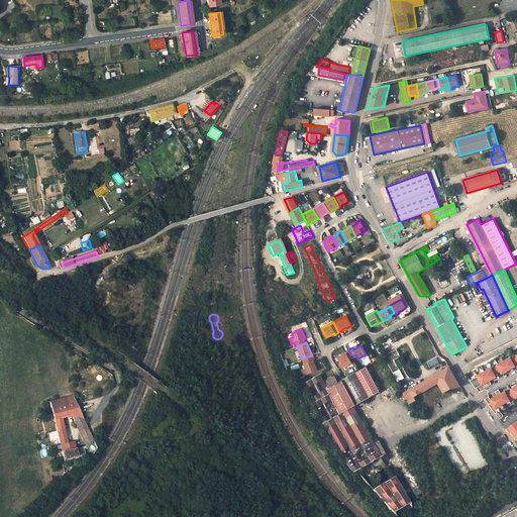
[(384,355),(392,372),(398,369),(393,359),(400,355),(396,348),(384,355)]
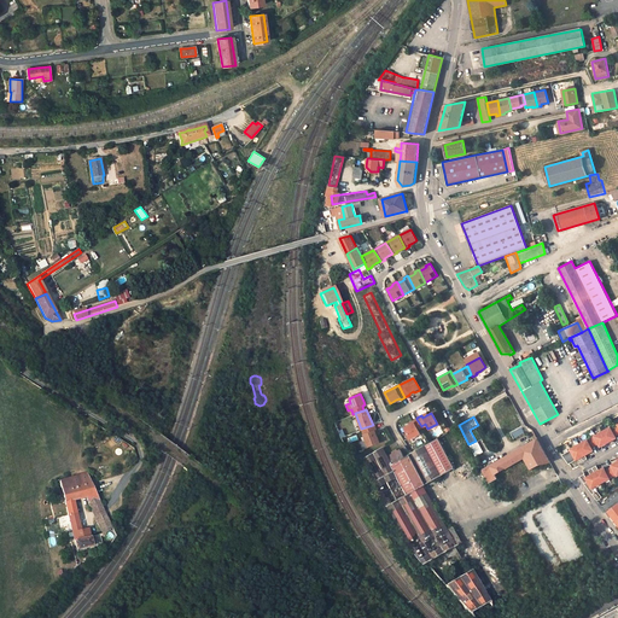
[(421,426),(417,419),(412,421),(413,423),(409,425),(403,427),(409,438),(419,432),(417,429),(421,426)]
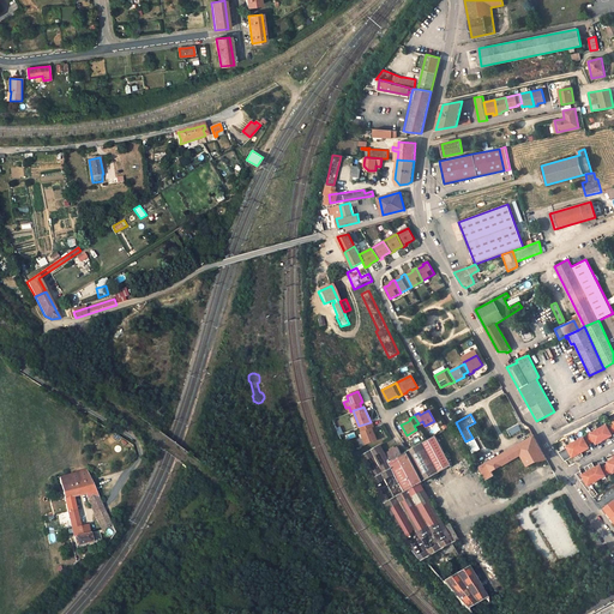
[(365,443),(375,439),(373,432),(371,428),(373,427),(371,422),(359,426),(365,443)]
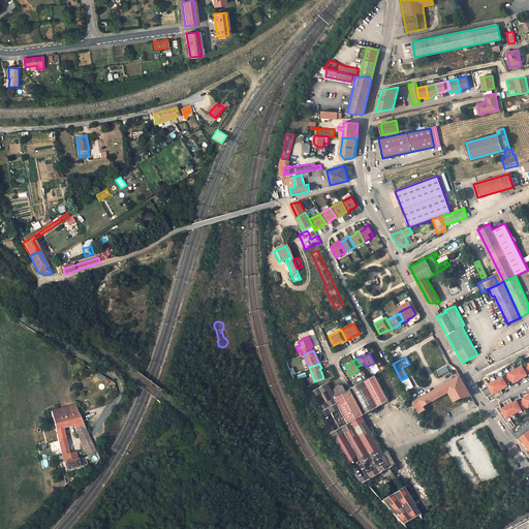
[(526,373),(528,371),(526,365),(523,367),(522,366),(516,370),(521,378),(527,375),(526,373)]
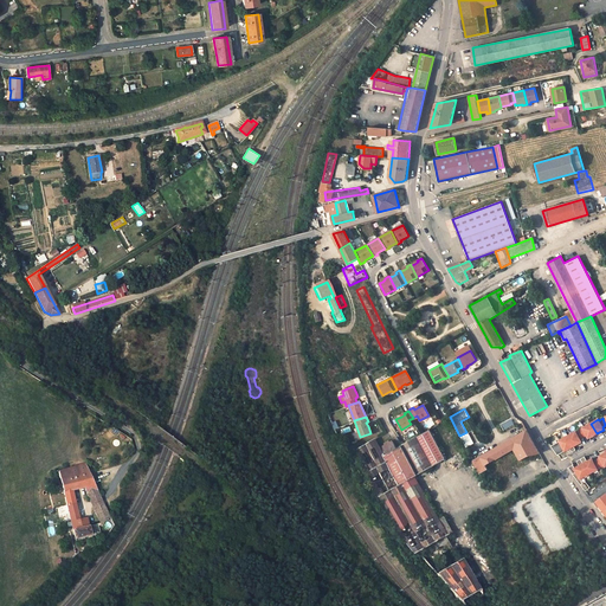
[(588,438),(597,433),(591,424),(582,427),(582,429),(579,430),(584,437),(587,434),(588,438)]
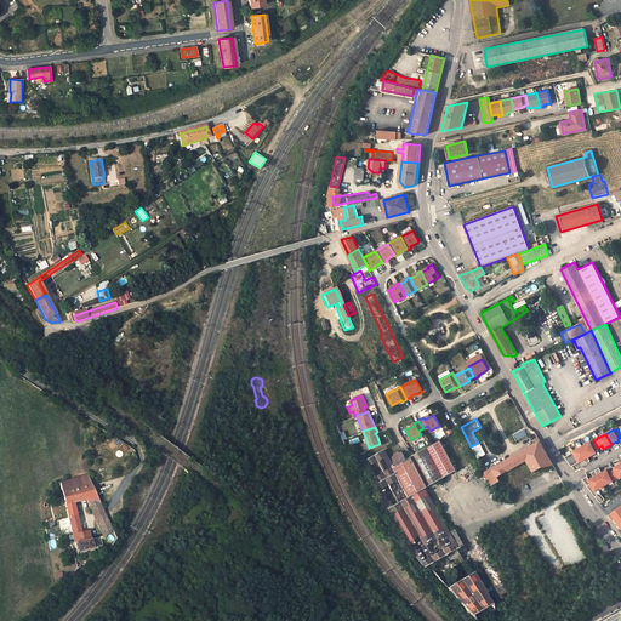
[(438,439),(423,446),(442,477),(455,469),(438,439)]
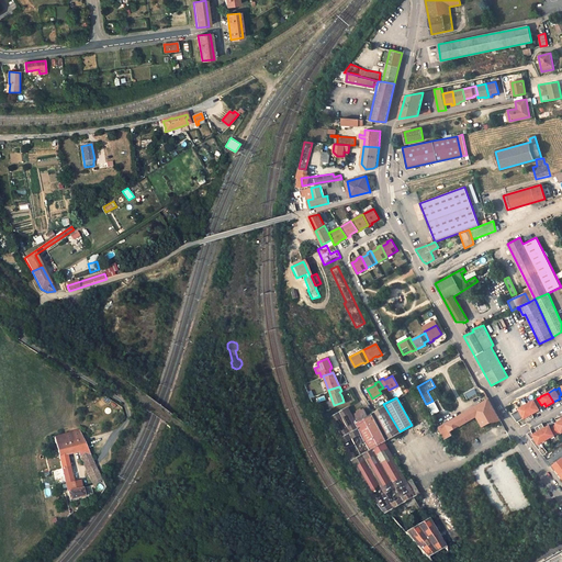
[(489,398),(462,414),(467,422),(476,416),(482,426),(492,422),(501,420),(489,398)]
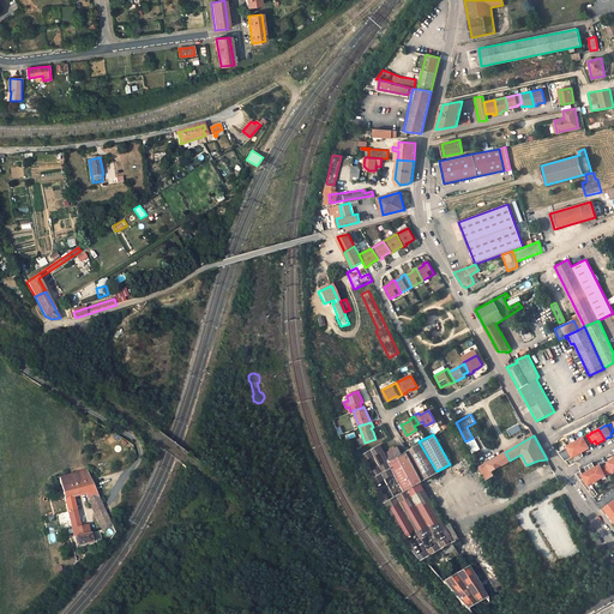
[(588,445),(591,443),(587,435),(584,438),(583,437),(572,444),(579,458),(584,456),(582,452),(589,447),(588,445)]
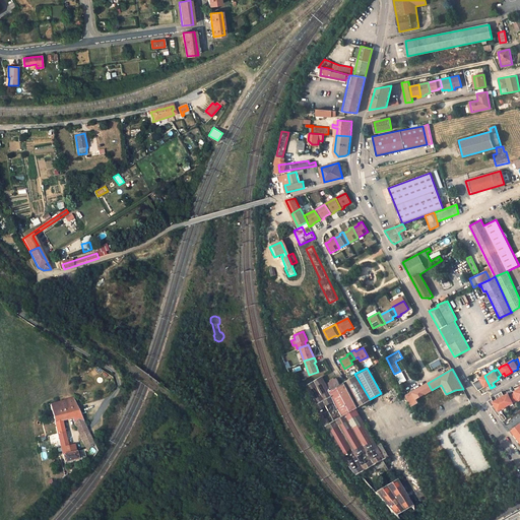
[(403,371),(395,374),(399,383),(406,381),(403,371)]
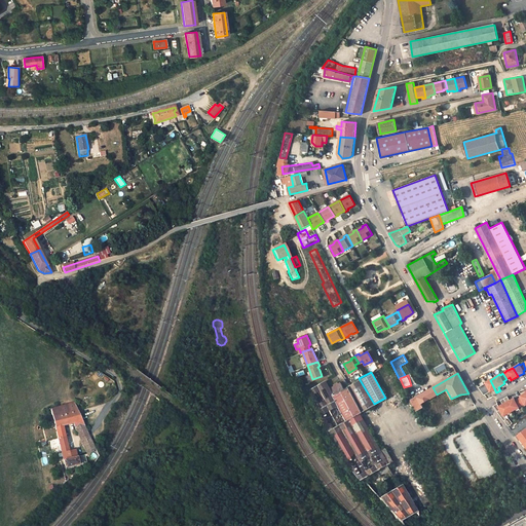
[(359,378),(342,387),(330,395),(333,400),(344,420),(359,413),(374,404),(359,378)]
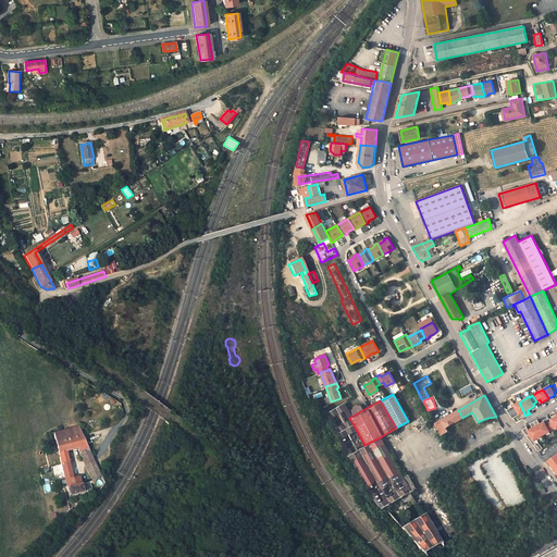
[(337,432),(353,423),(349,418),(346,411),(342,404),(338,405),(326,412),(337,432)]
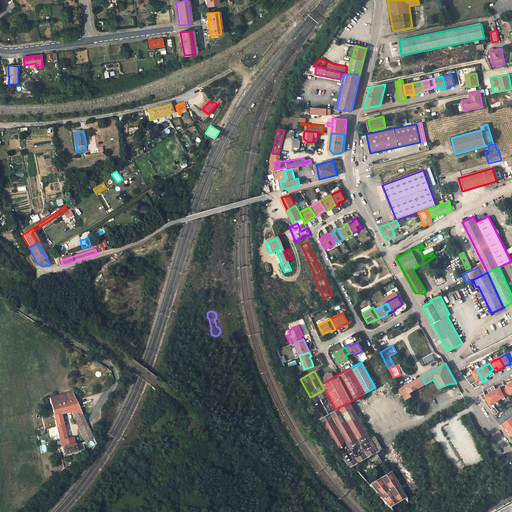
[(321,384),(333,377),(330,371),(318,378),(321,384)]
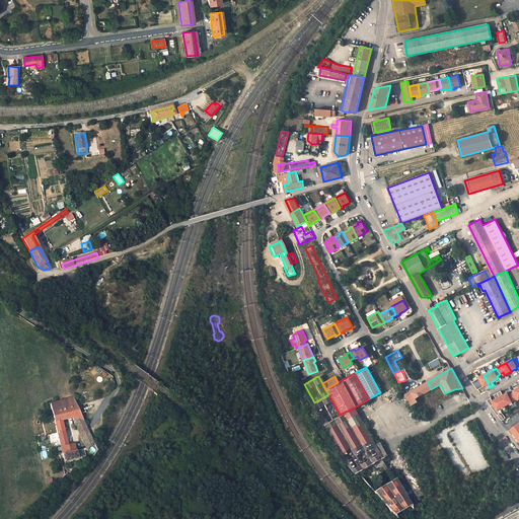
[(431,389),(427,382),(420,385),(424,393),(431,389)]
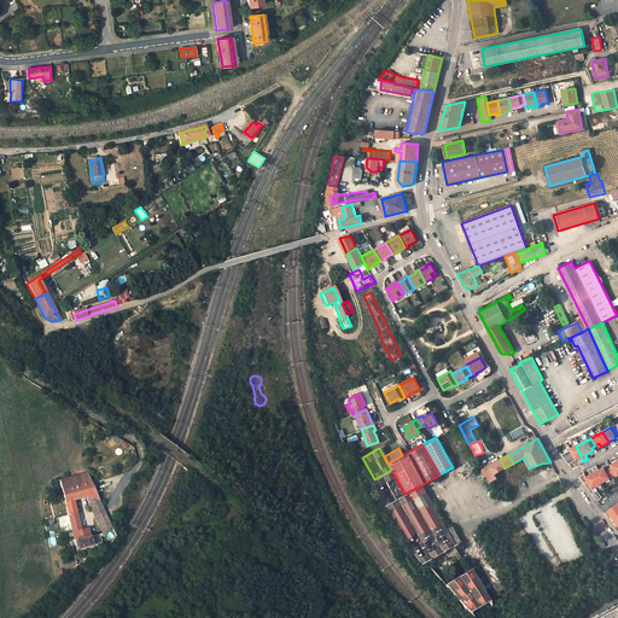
[(505,468),(500,459),(488,466),(493,472),(494,474),(505,468)]
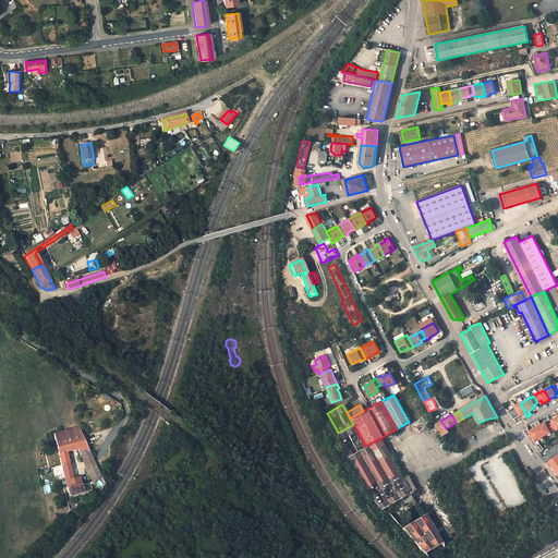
[(554,431),(549,423),(546,425),(545,423),(541,425),(538,421),(535,423),(543,437),(550,433),(550,432),(554,431)]
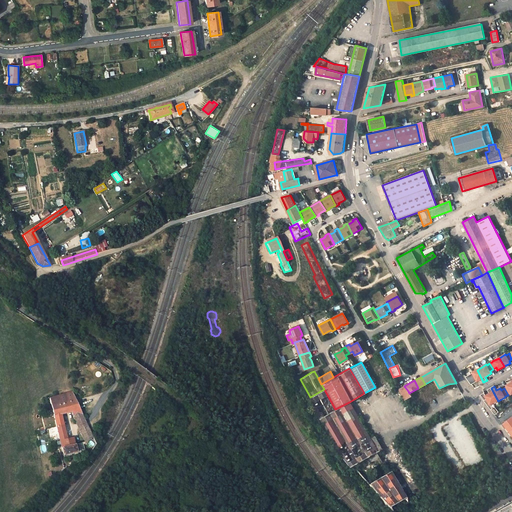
[(485,395),(490,404),(498,401),(491,388),(487,389),(489,393),(485,395)]
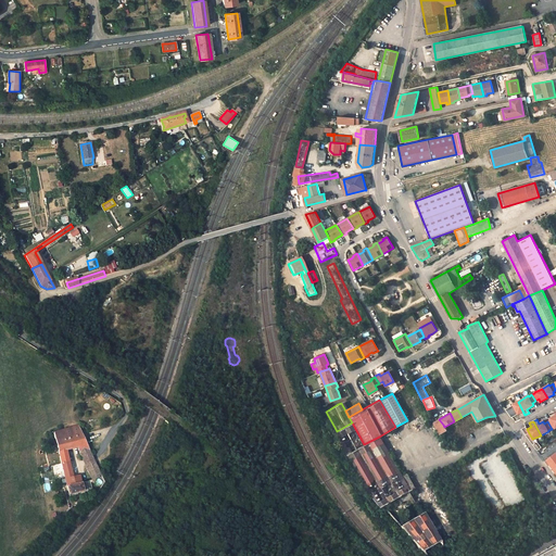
[(364,444),(352,422),(337,431),(336,432),(342,446),(348,453),(364,444)]
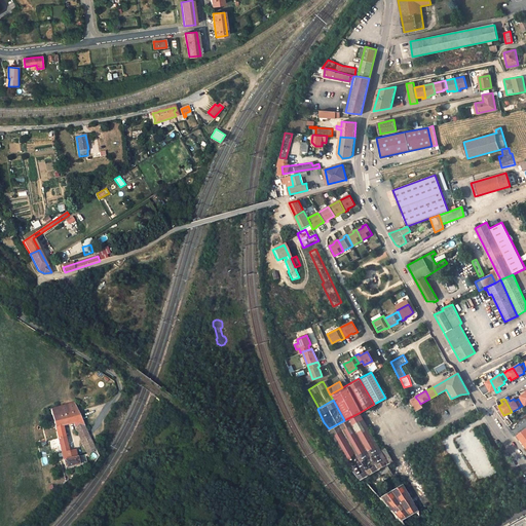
[(62,426),(74,422),(70,413),(77,410),(74,402),(51,409),(63,452),(59,454),(60,457),(64,456),(67,467),(78,464),(76,456),(71,458),(69,451),(62,426)]
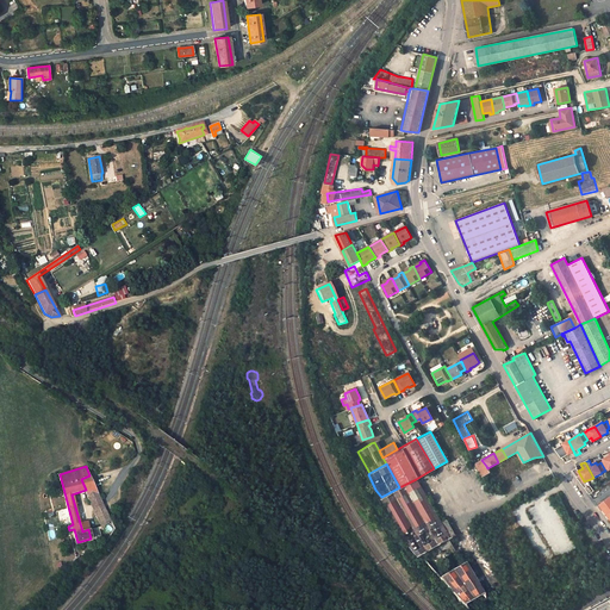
[(486,466),(478,470),(483,475),(491,471),(489,467),(487,468),(486,466)]
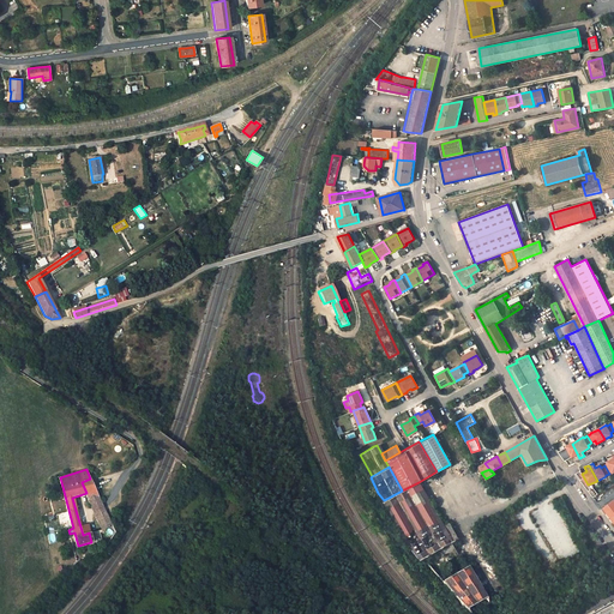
[(112,525),(90,479),(82,482),(86,493),(103,529),(112,525)]
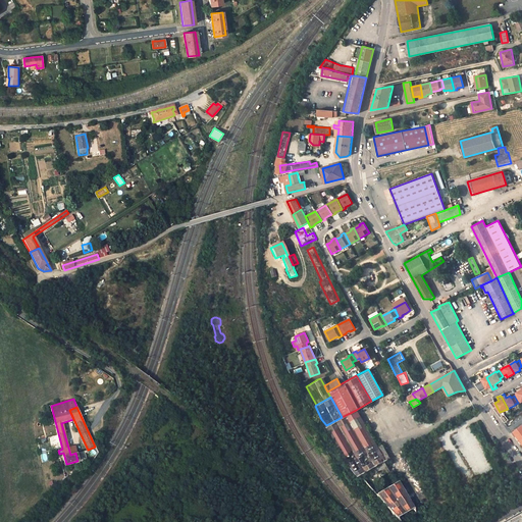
[(366,427),(356,410),(342,417),(326,425),(336,445),(366,427)]
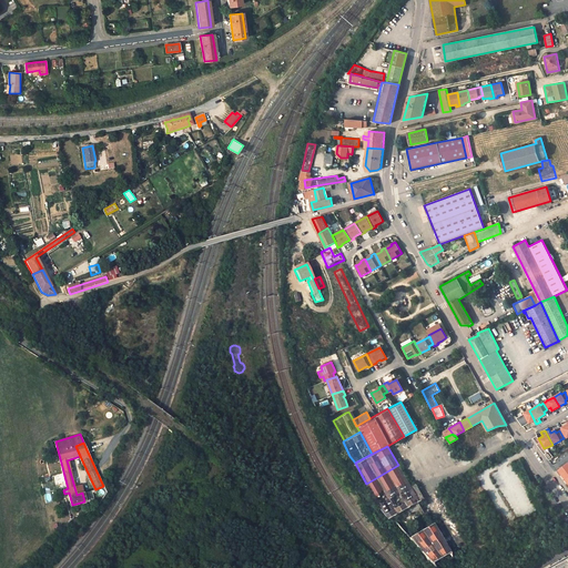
[(379,503),(411,486),(398,465),(366,484),(379,503)]
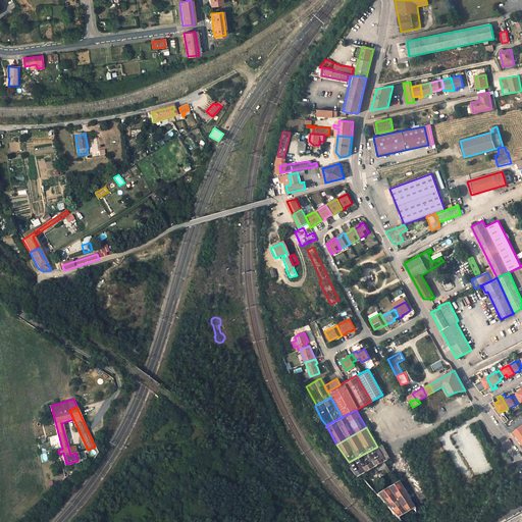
[(383,444),(378,447),(386,459),(390,457),(383,444)]
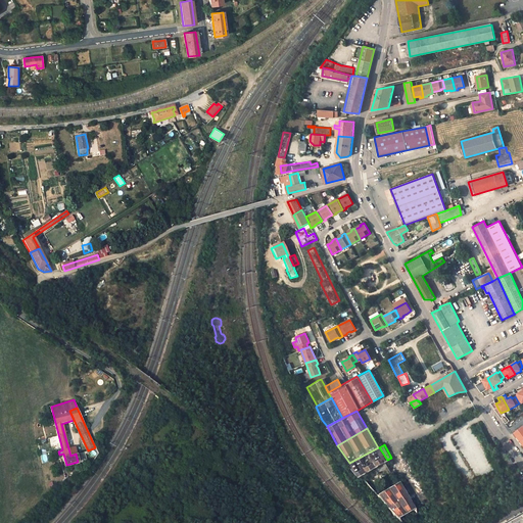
[(386,461),(378,447),(349,463),(360,475),(386,461)]
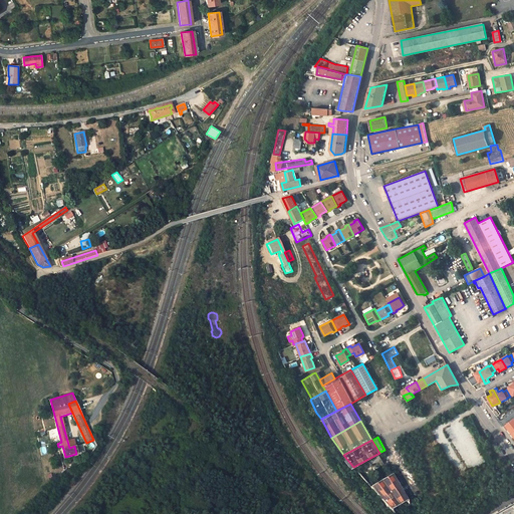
[(82,444),(74,446),(76,454),(84,452),(82,444)]
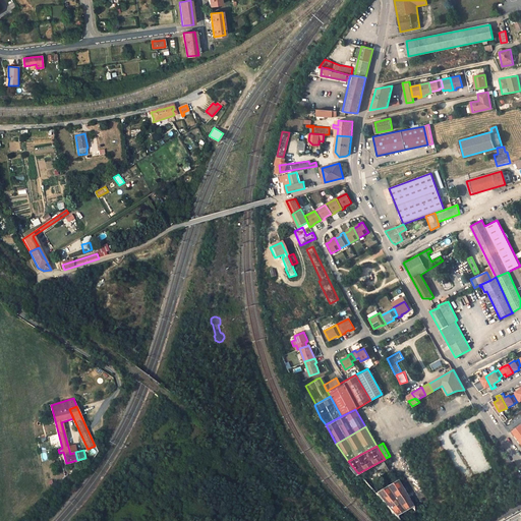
[(375,493),(396,516),(412,507),(397,480),(375,493)]
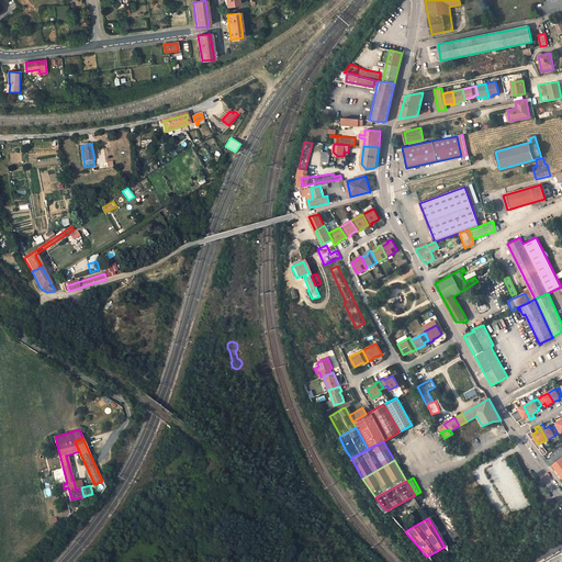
[(561,561),(561,550),(560,552),(558,550),(539,561),(561,561)]
